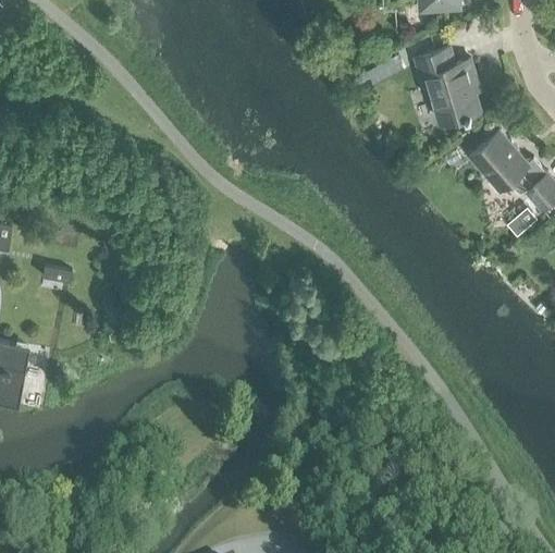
[(421,0),(423,13),(461,11),(460,0),(421,0)]
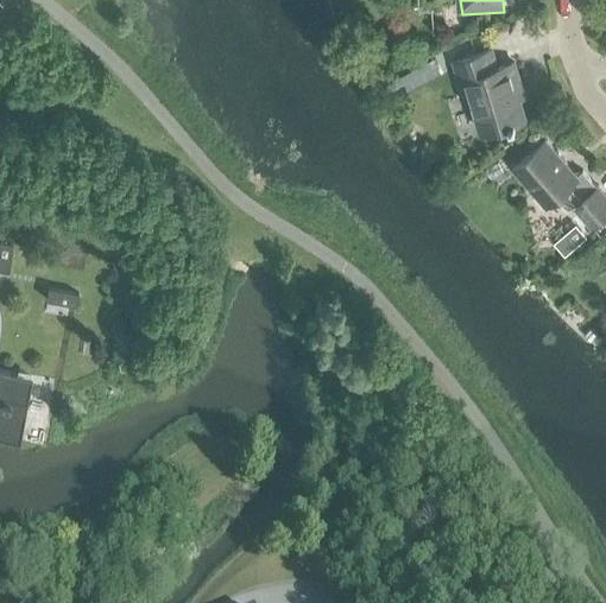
[(525,124),(516,89),(522,88),(516,67),(498,73),(492,55),(456,65),(466,99),(472,96),(484,135),(511,128),(512,132),(518,129),(517,126),(525,124)]
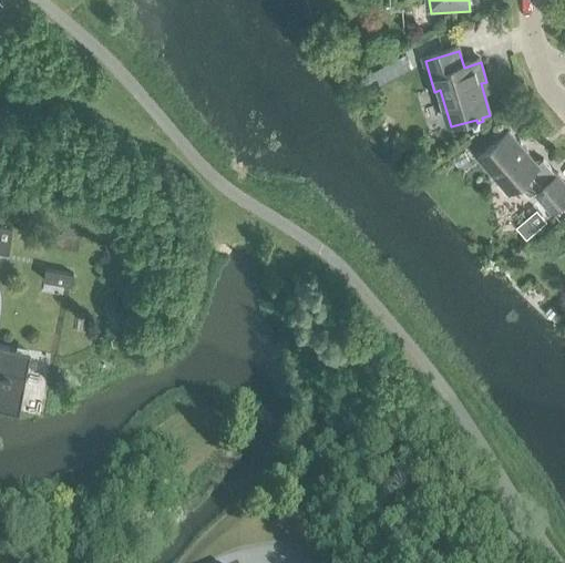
[(538,198),(553,216),(564,205),(564,183),(560,177),(558,178),(545,163),(540,169),(510,134),(480,161),(501,185),(497,187),(499,188),(509,198),(513,200),(523,191),(531,200),(535,201),(538,198)]
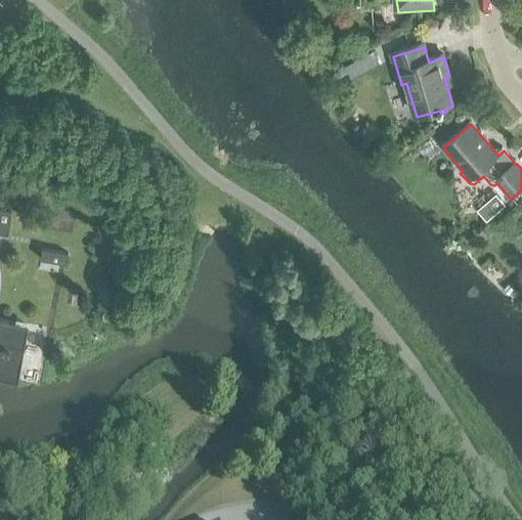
[(0,236),(8,239),(12,217),(0,214),(0,236)]
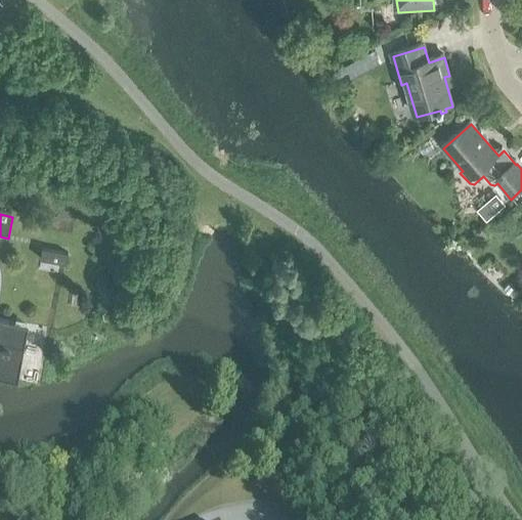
[(68,257),(43,252),(41,262),(66,267),(68,257)]
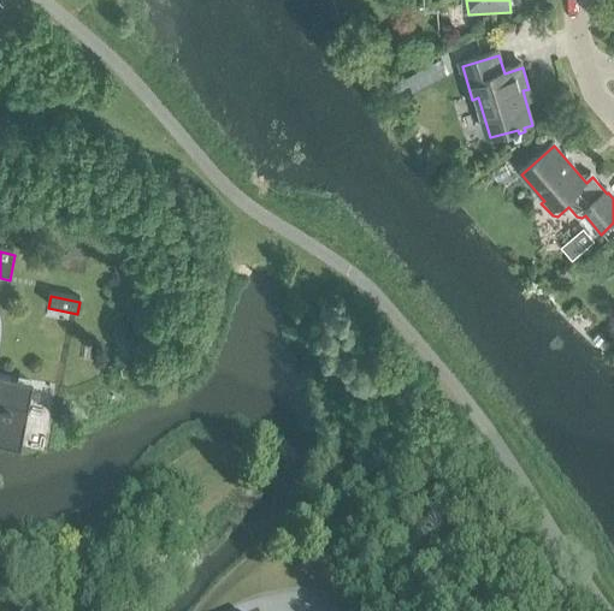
[(0,433),(23,438),(33,386),(0,379),(0,433)]
